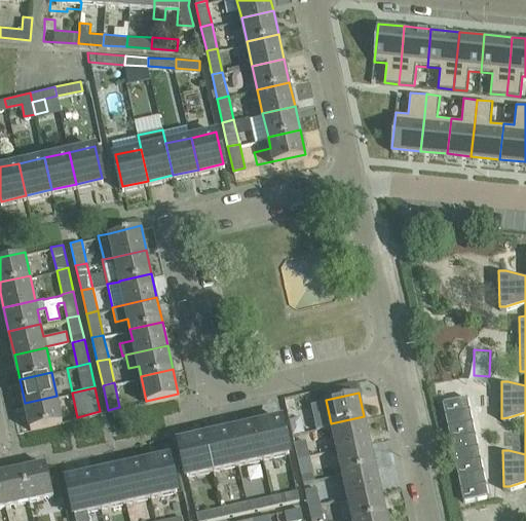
[(486,492),(465,394),(441,399),(461,497),(486,492)]
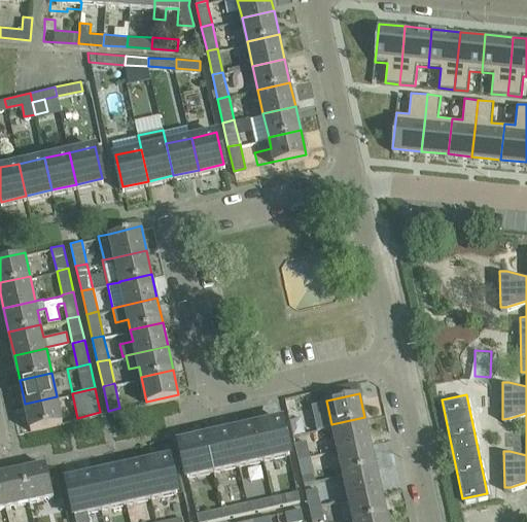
[(62,420),(57,396),(25,404),(30,427),(62,420)]
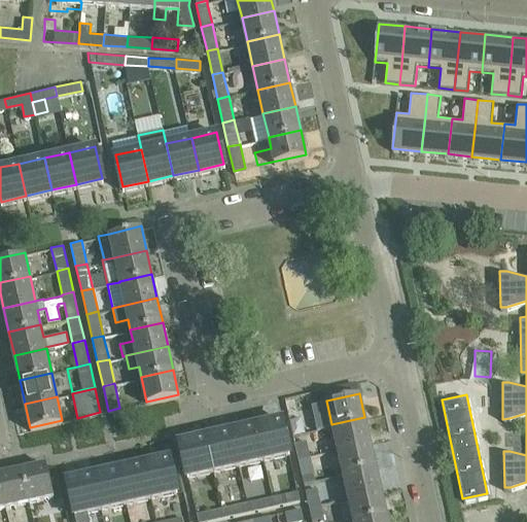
[(337,448),(371,441),(364,417),(331,424),(337,448)]
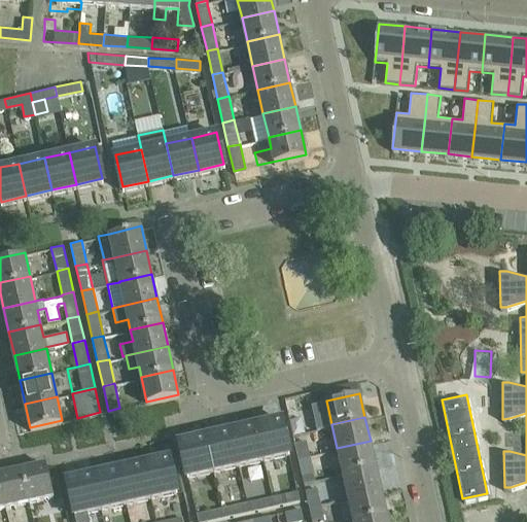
[(255,424),(262,456),(288,450),(281,418),(255,424)]
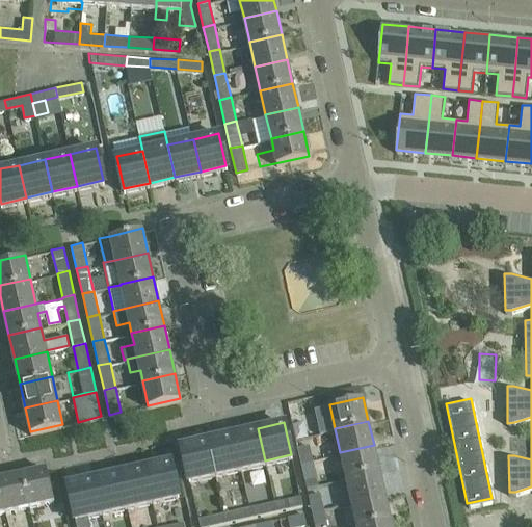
[(233,433),(240,466),(265,460),(258,428),(233,433)]
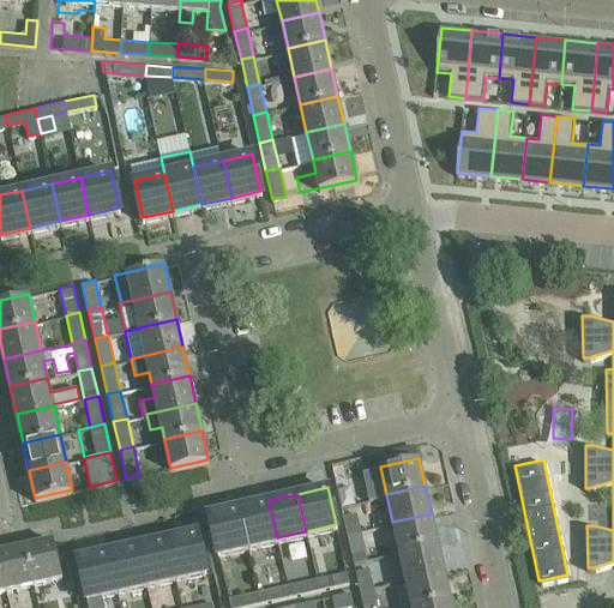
[(239,507),(247,545),(277,537),(269,500),(239,507)]
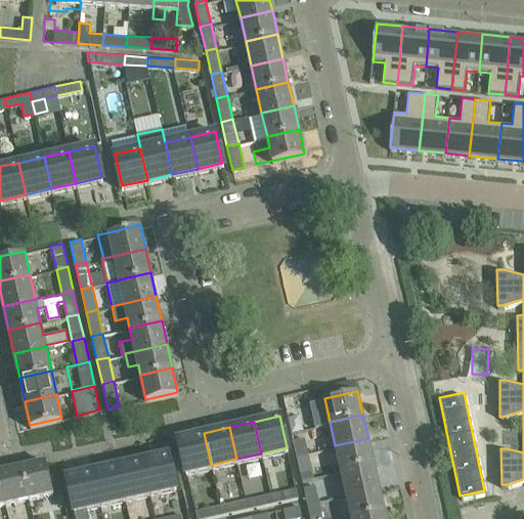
[(186,470),(211,465),(204,433),(179,438),(186,470)]
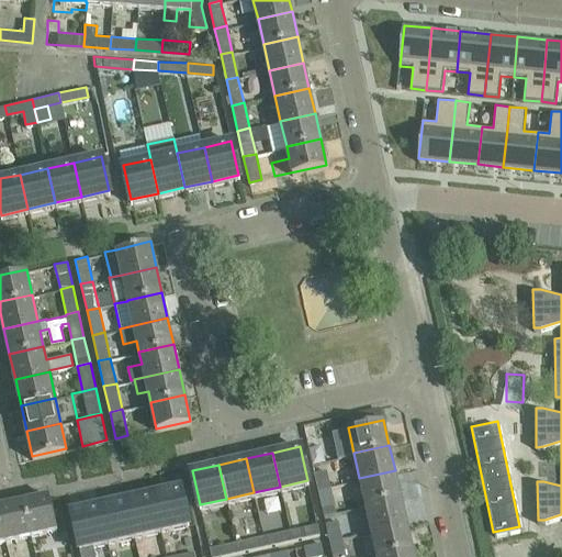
[(314,471),(317,488),(329,486),(326,469),(314,471)]
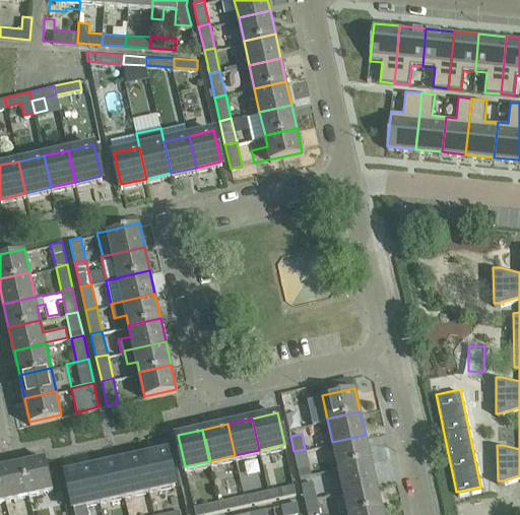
[(337,466),(371,458),(366,435),(332,442),(337,466)]
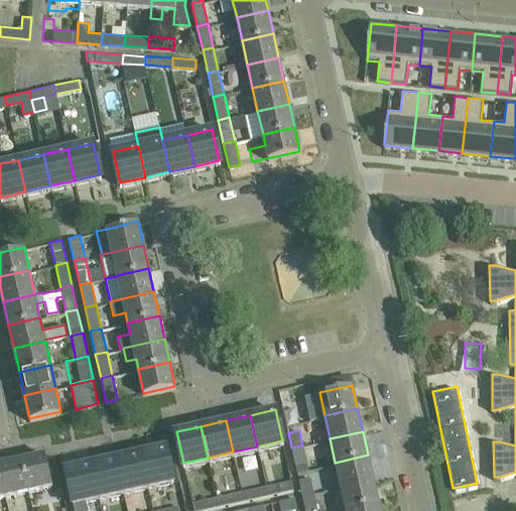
[(302,445),(291,448),(295,464),(306,462),(302,445)]
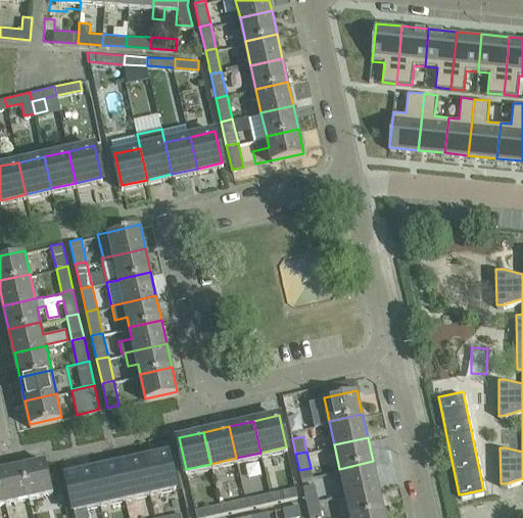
[(168,453),(142,459),(149,490),(152,504),(163,502),(161,488),(175,485),(174,479),(180,477),(175,455),(169,456),(168,453)]
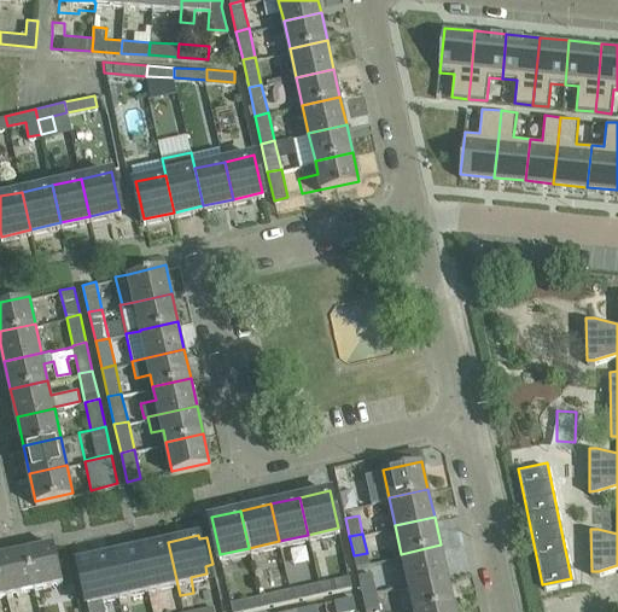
[(25,548),(35,587),(63,580),(54,542),(25,548)]
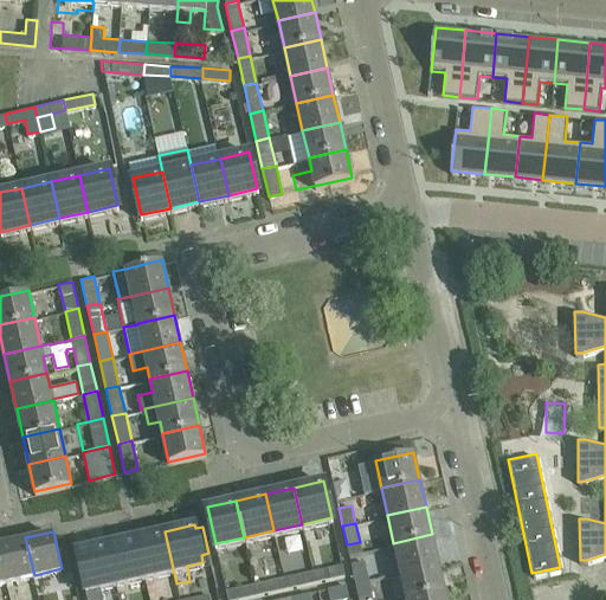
[(136,537),(144,575),(173,568),(165,531),(136,537)]
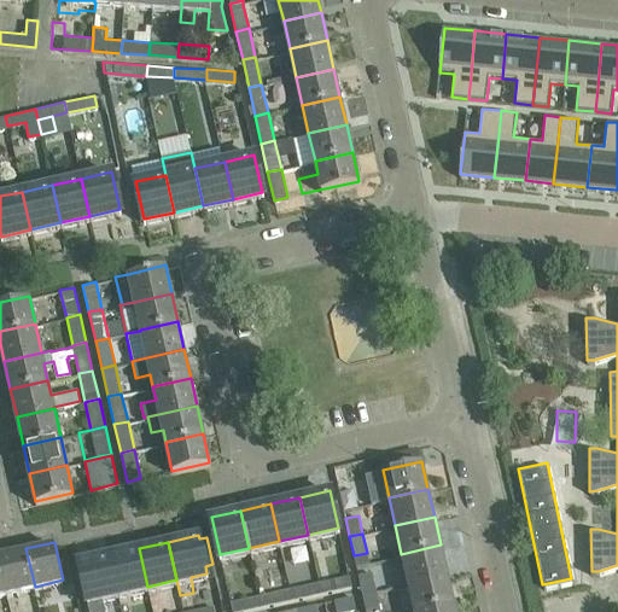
[(408,582),(447,573),(441,545),(401,554),(408,582)]
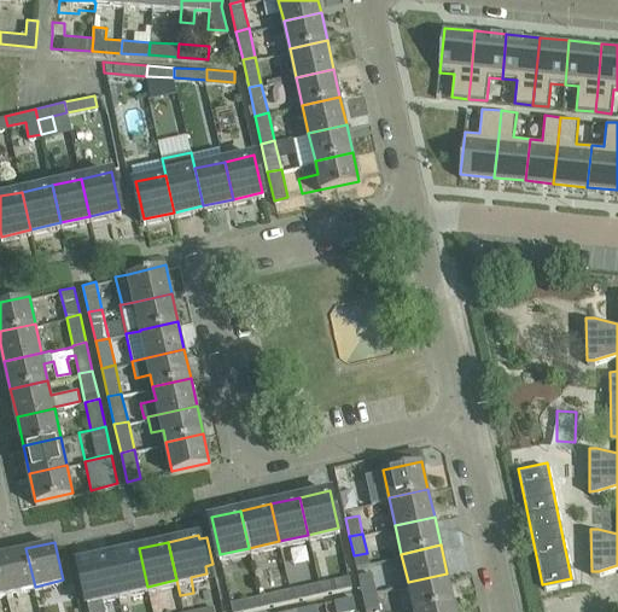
[(25,548),(0,554),(0,565),(6,593),(35,587),(25,548)]
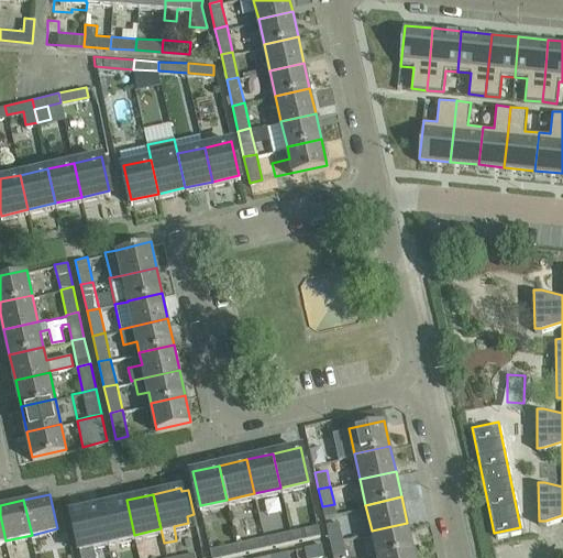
[(127,500),(99,505),(107,540),(134,535),(127,500)]
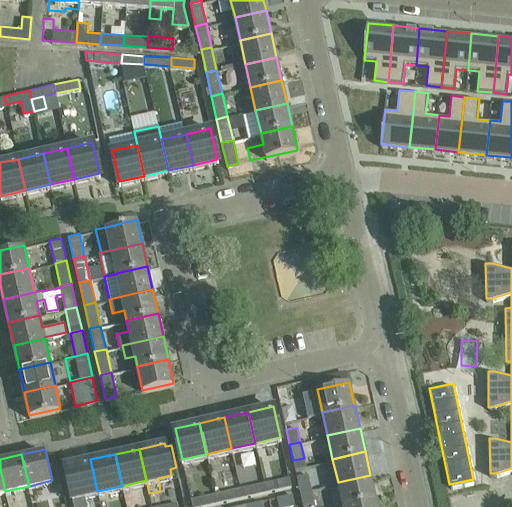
[(86,506),(84,494),(97,491),(90,459),(66,465),(75,506),(86,506)]
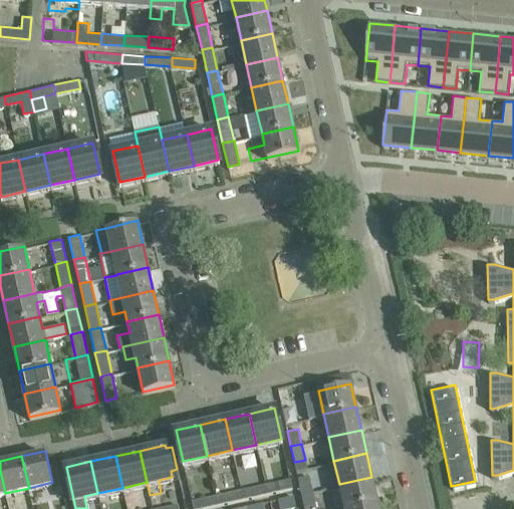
[(301,493),(312,491),(308,475),(298,477),(301,493)]
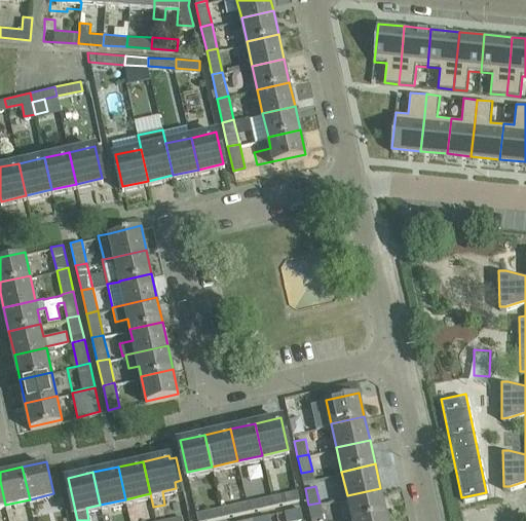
[(352,519),(385,512),(380,488),(347,495),(352,519)]
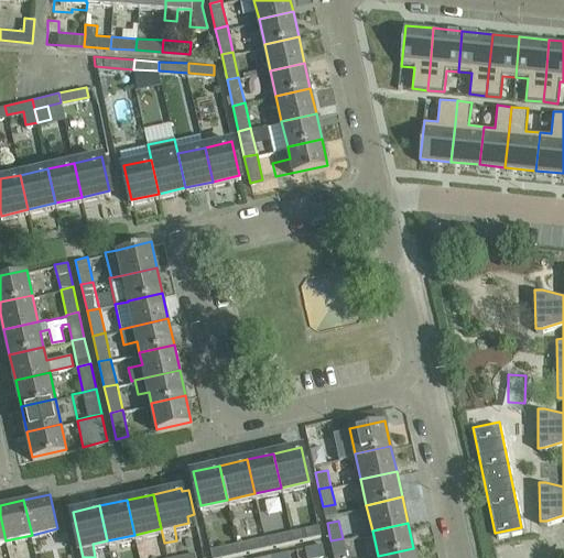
[(317,524),(291,529),(293,539),(320,534),(317,524)]
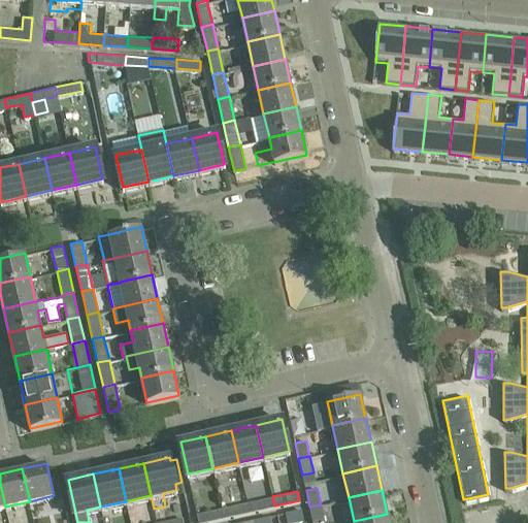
[(272,496),(248,502),(250,512),(274,505),(272,496)]
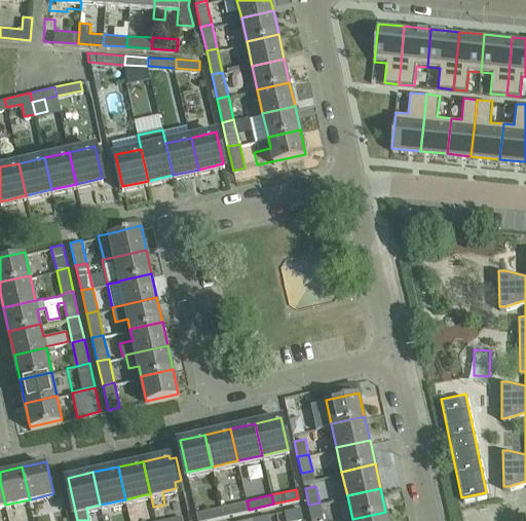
[(221,506),(223,515),(249,510),(247,500),(221,506)]
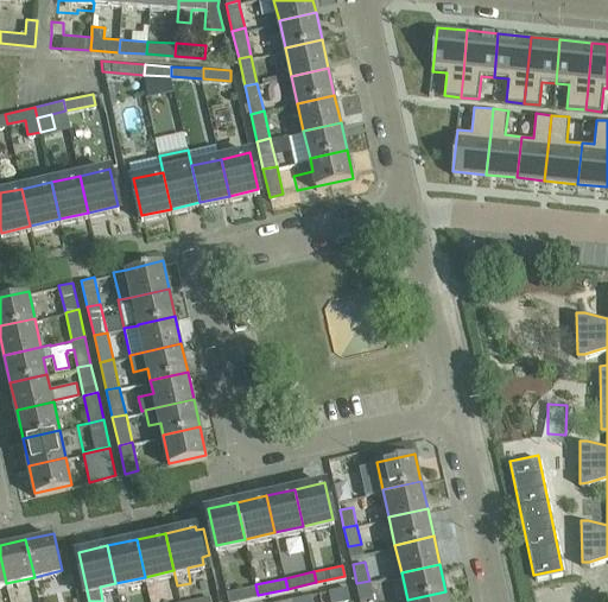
[(369,581),(356,583),(361,601),(373,599),(369,581)]
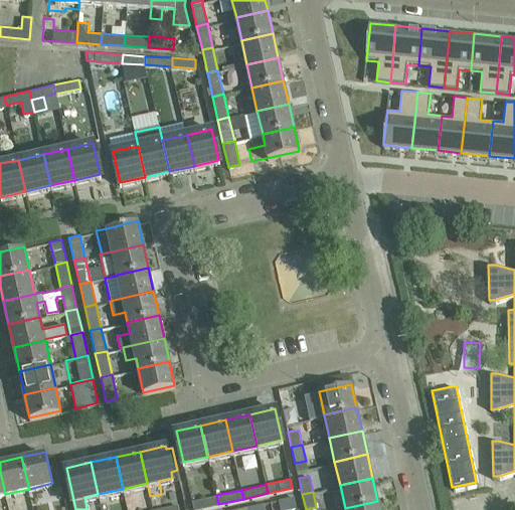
[(194,509),(218,504),(216,495),(192,500),(194,509)]
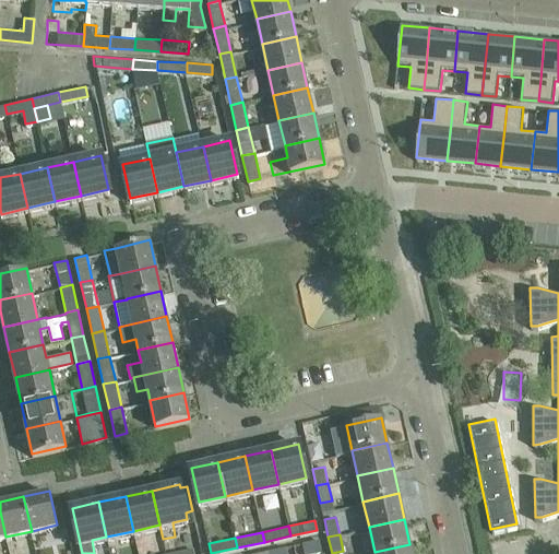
[(319,538),(301,542),(304,553),(308,553),(322,551),(319,539),(319,538)]
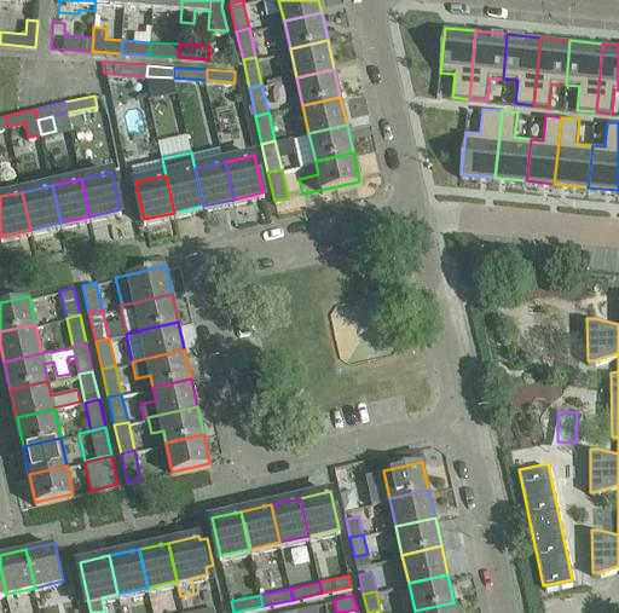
[(414,612),(456,612),(453,602),(415,611),(414,612)]
